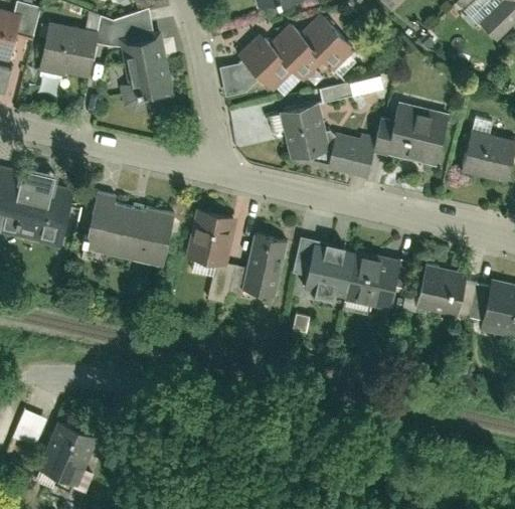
[(253,0),(256,8),(293,0),(253,0)]
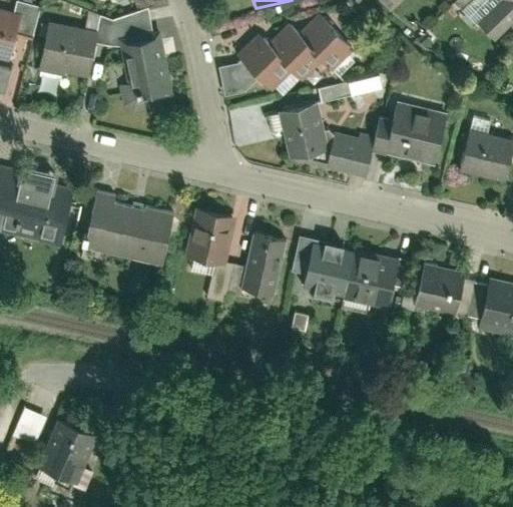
[(495,42),(512,25),(512,0),(500,0),(501,1),(477,23),(495,42)]
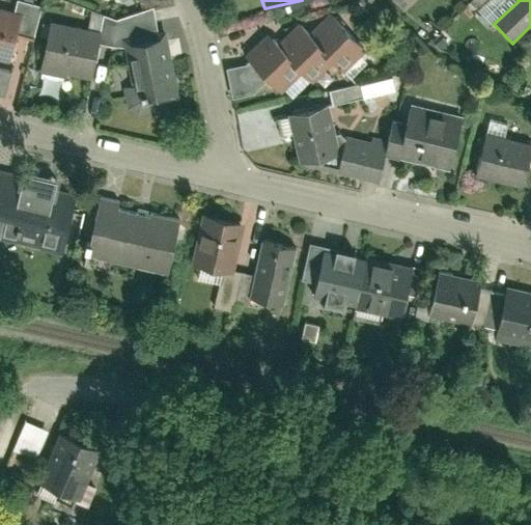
[(0,61),(14,65),(21,35),(34,38),(42,8),(16,2),(14,14),(0,9),(0,61)]
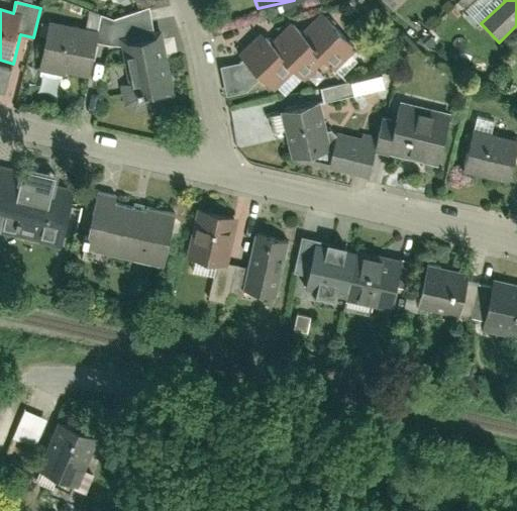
[(261,32),(237,57),(274,92),(295,71),(304,81),(325,61),(335,71),(356,49),(322,15),(303,34),(293,24),(273,44),(261,32)]
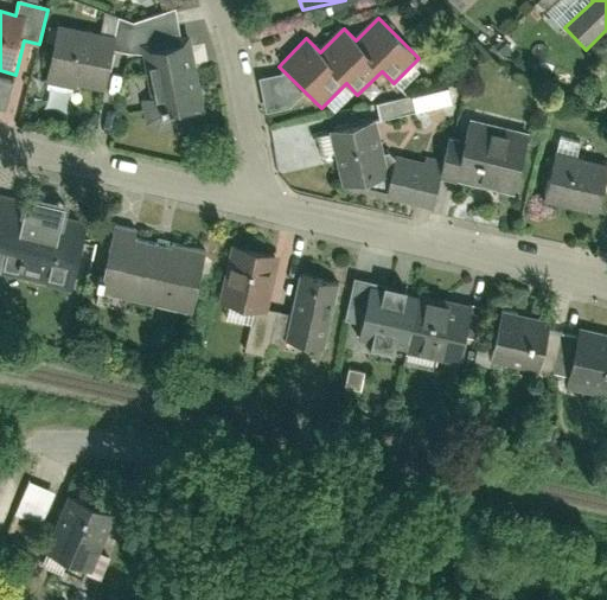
[(58,26),(48,82),(107,94),(117,38),(58,26)]
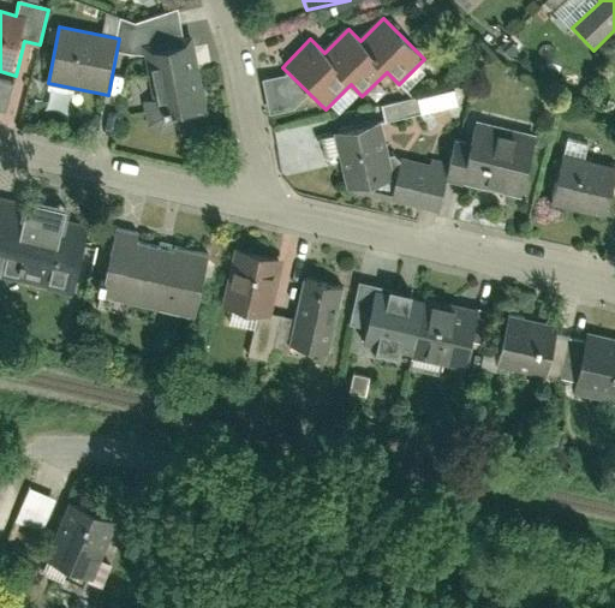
[(207,109),(190,42),(144,53),(160,121),(207,109)]
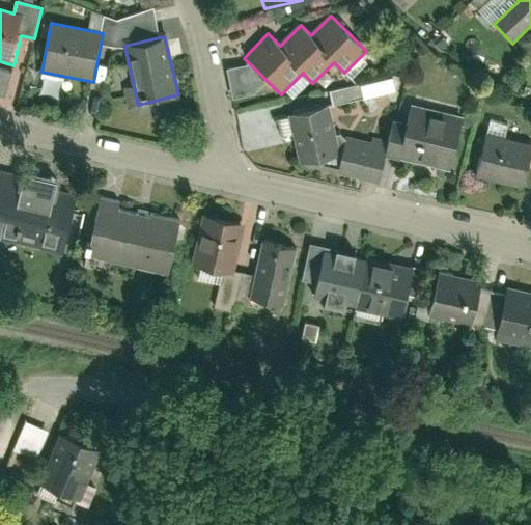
[(0,72),(0,101),(8,102),(12,74),(0,72)]
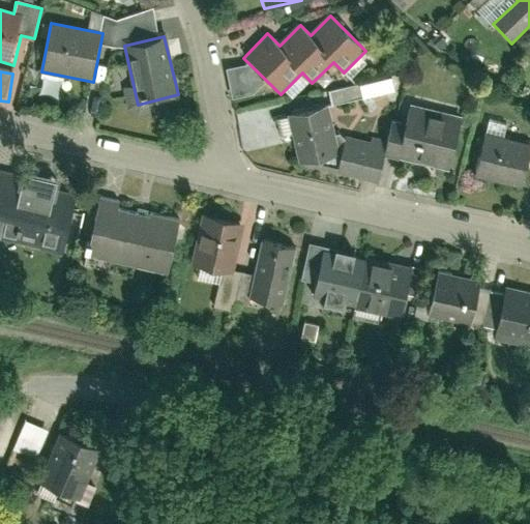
[(383,156),(450,172),(463,117),(411,105),(407,124),(391,121),(386,146),(383,156)]
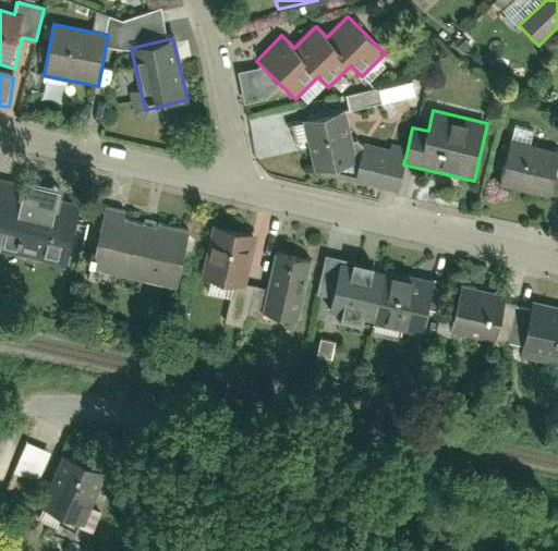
[(403,164),(407,154),(353,141),(348,112),(306,121),(317,174),(396,195),(403,164)]
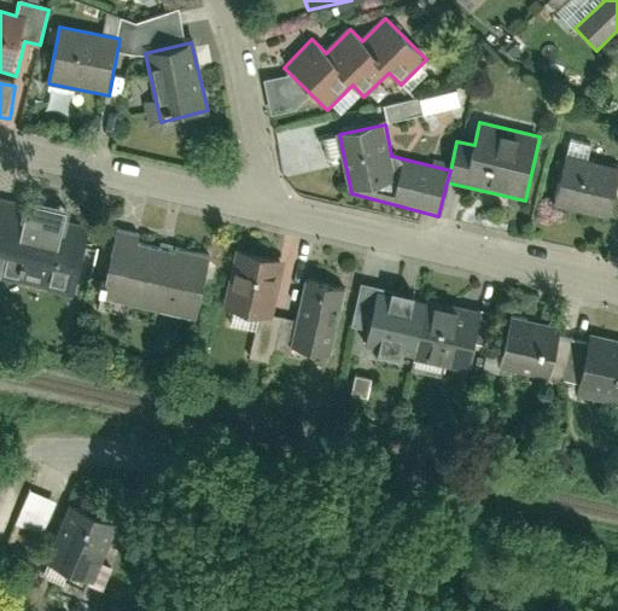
[(617,169),(566,156),(553,207),(611,221),(617,191),(617,169)]
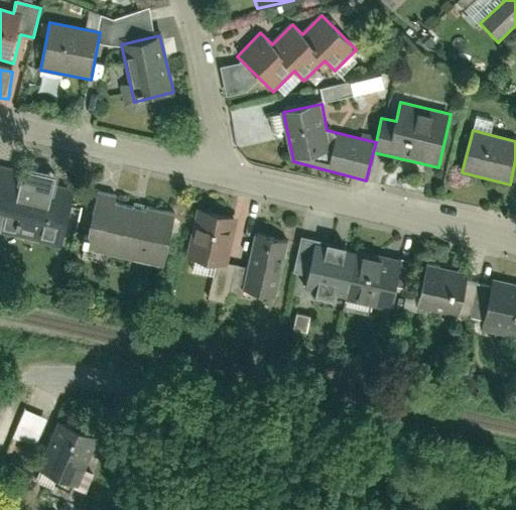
[(0,231),(57,247),(74,189),(54,184),(55,180),(0,164),(0,231)]
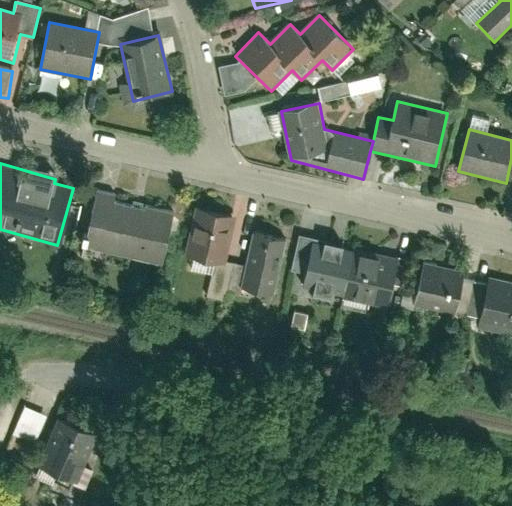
[(174,210),(96,193),(84,246),(162,263),(174,210)]
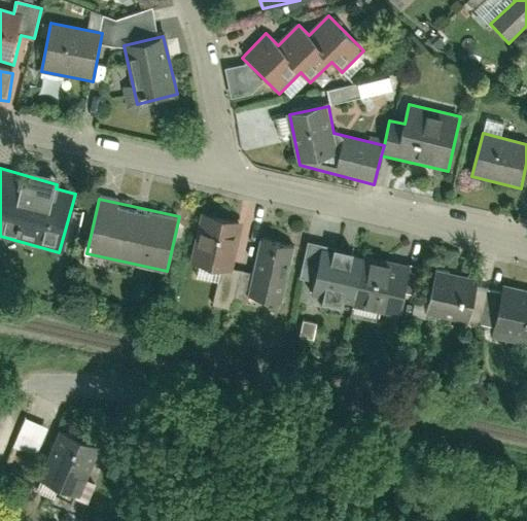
[(242,223),(201,215),(191,263),(233,271),(242,223)]
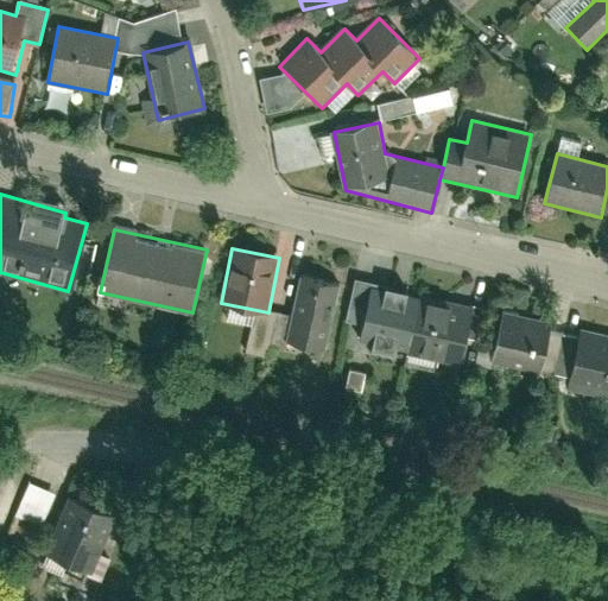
[(299,274),(284,343),(324,353),(340,283),(299,274)]
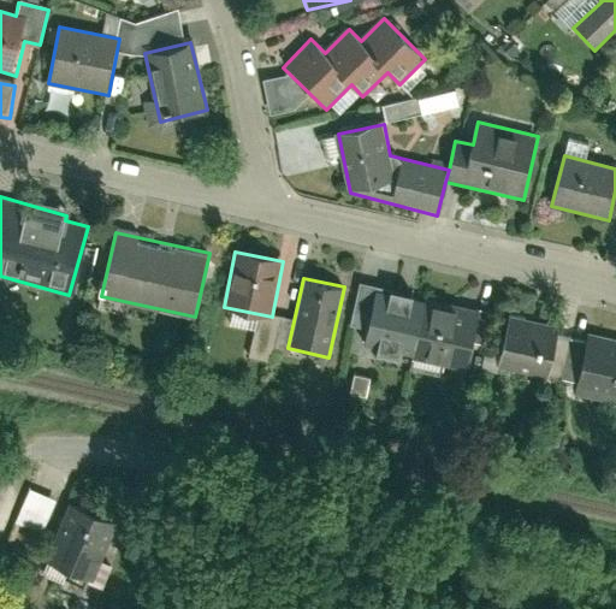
[(493,313),(360,284),(350,327),(367,331),(365,346),(469,370),(475,344),(486,347),(493,313)]
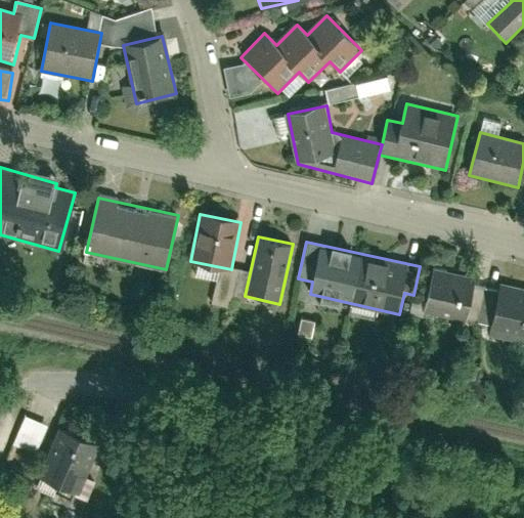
[(435,268),(425,312),(467,322),(523,335),(523,289),(499,284),(497,293),(474,287),(476,277),(435,268)]
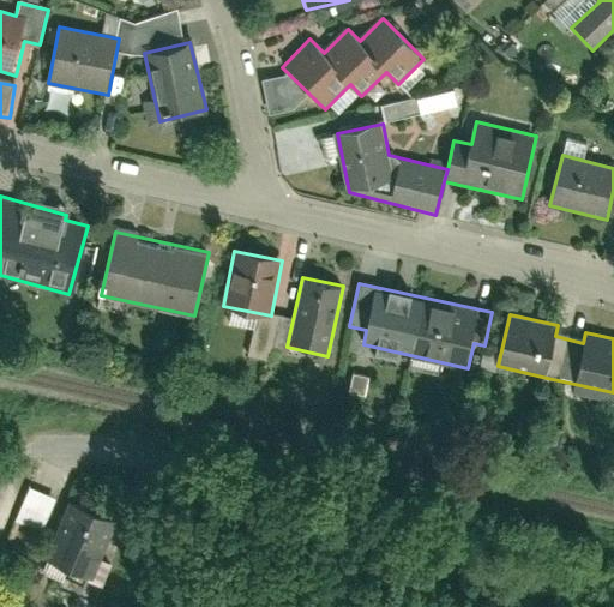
[(47,496),(24,546),(68,569),(94,516),(47,496)]
